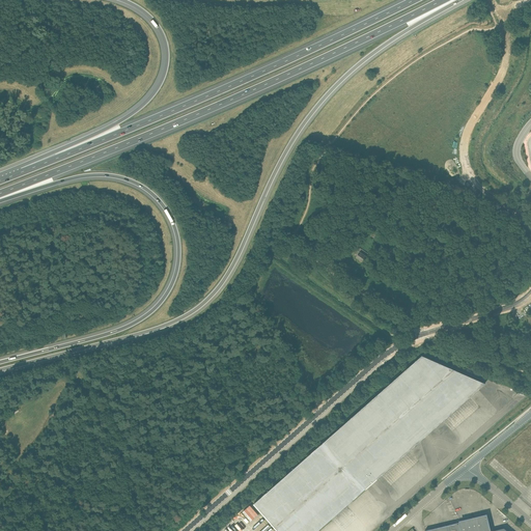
[(361,230),(364,225),(359,222),(358,222),(358,221),(351,233),(352,234),(355,235),(358,229),(361,230)]
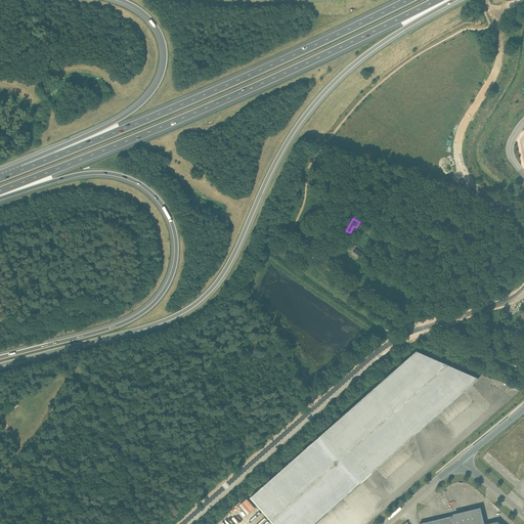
[(361,230),(373,235),(376,229),(364,224),(361,230)]
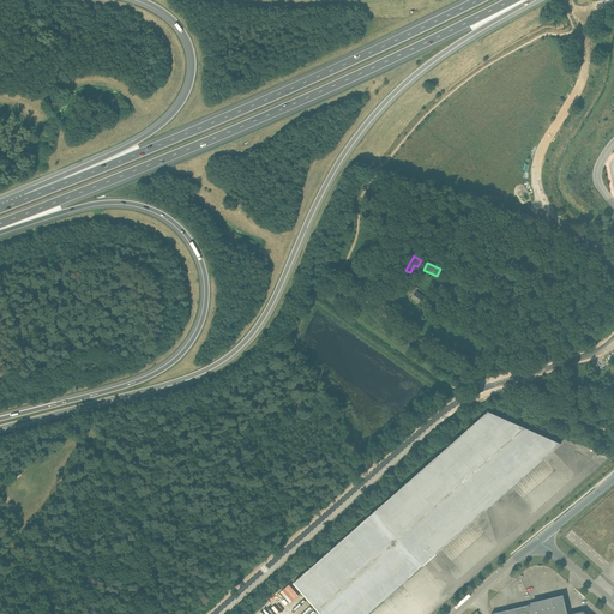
[(506,290),(512,286),(501,277),(497,282),(506,290)]
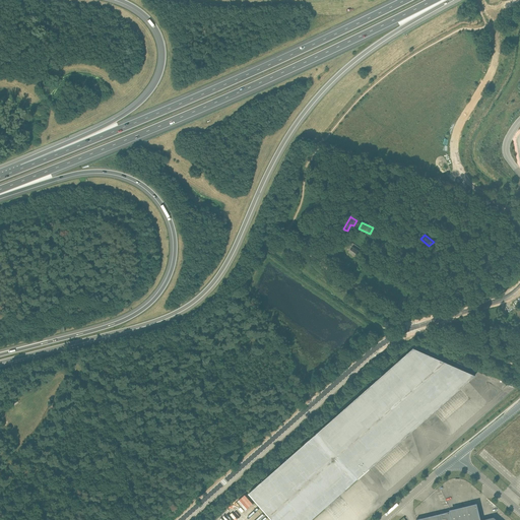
[(349,240),(349,241),(345,246),(348,248),(349,248),(351,249),(349,252),(355,256),(359,251),(360,250),(359,249),(360,247),(349,240)]
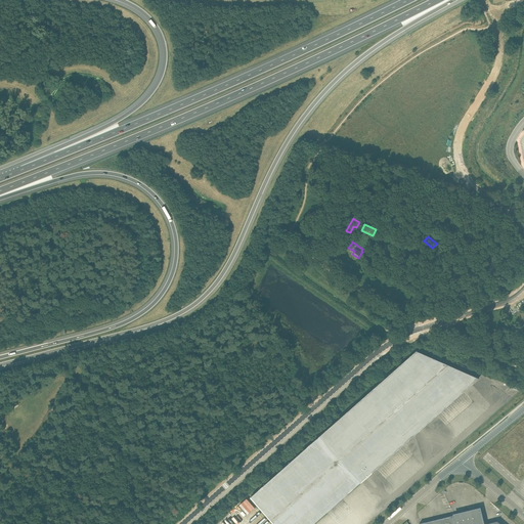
[(376,256),(384,261),(386,257),(378,252),(376,256)]
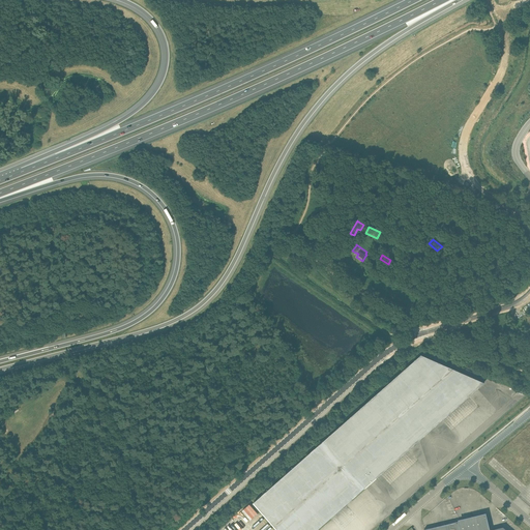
[(402,457),(401,455),(402,454),(403,455),(405,453),(405,452),(406,451),(406,452),(409,449),(408,449),(422,437),(422,436),(427,433),(428,433),(442,420),(445,418),(444,417),(445,416),(446,417),(448,415),(448,414),(448,413),(449,414),(452,412),(451,411),(452,410),(452,411),(455,409),(455,408),(455,407),(457,408),(460,406),(459,405),(460,404),(460,405),(463,403),(462,402),(463,401),(464,402),(466,399),(467,398),(467,399),(470,395),(469,395),(477,388),(480,385),(480,386),(484,382),(421,354),(254,502),(278,529),(316,529),(331,518),(334,516),(333,516),(334,514),(335,514),(337,512),(337,511),(339,510),(340,511),(342,509),(342,508),(343,507),(346,505),(345,505),(351,500),(365,488),(377,477),(381,474),(384,472),(383,471),(384,471),(387,469),(387,468),(388,468),(391,466),(390,465),(391,464),(391,465),(394,463),(393,462),(394,461),(395,462),(398,460),(398,459),(399,458),(399,459),(402,457)]
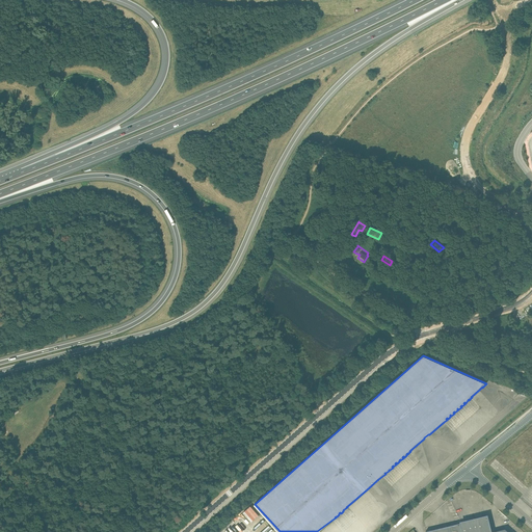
[(508,531),(505,529),(496,531),(491,531),(490,531),(487,516),(461,523),(447,527),(435,529),(426,531),(425,531),(508,531)]
